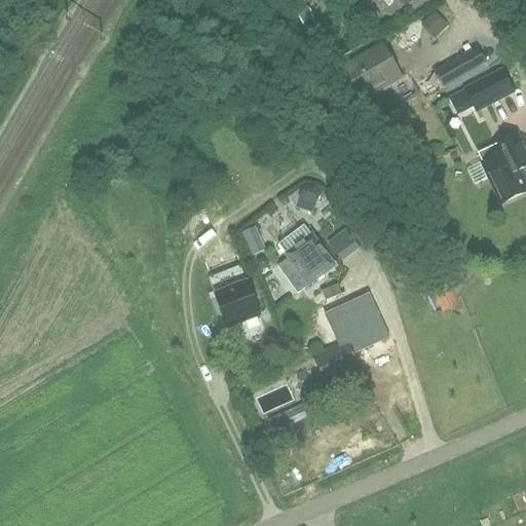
[(372,0),(386,20),(390,16),(414,0),(413,0),(372,0)]
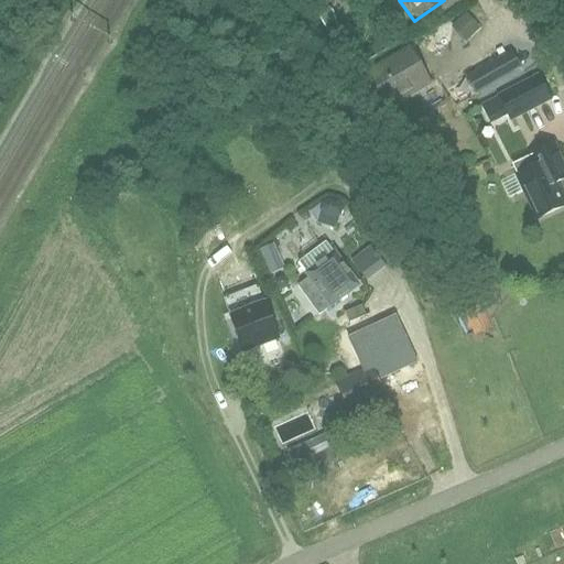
[(466,11),(452,25),(466,40),(480,25),(466,11)]
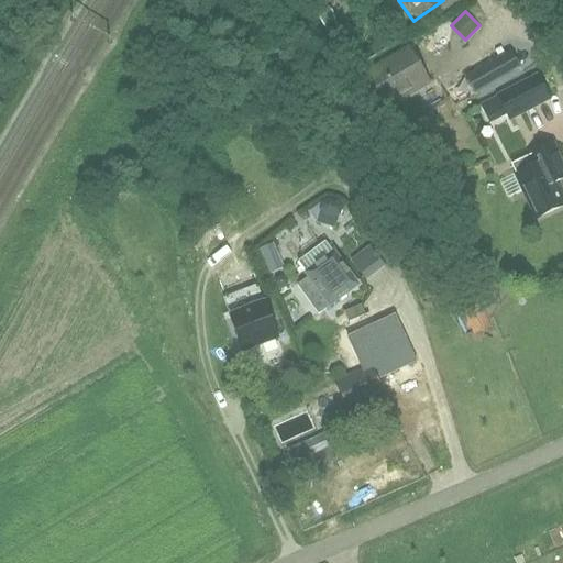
[(367,73),(387,108),(429,84),(409,48),(367,73)]
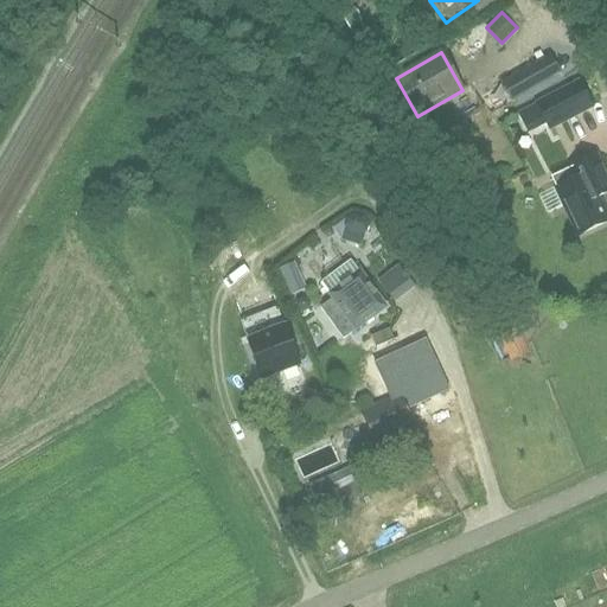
[(511,102),(544,83),(534,64),(500,84),(511,102)]
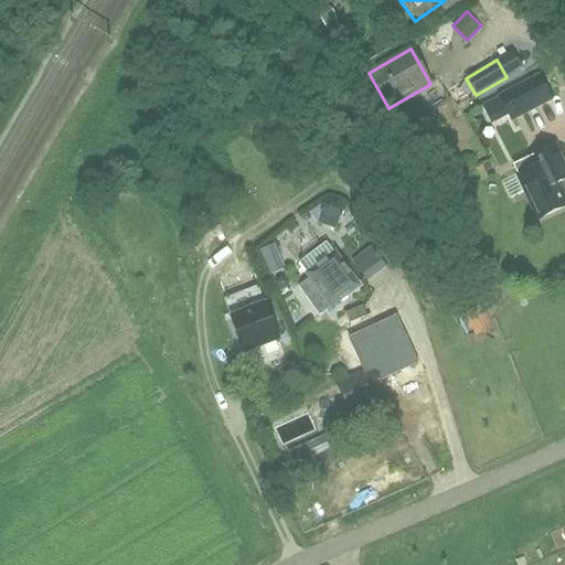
[(551,99),(539,76),(500,96),(512,120),(551,99)]
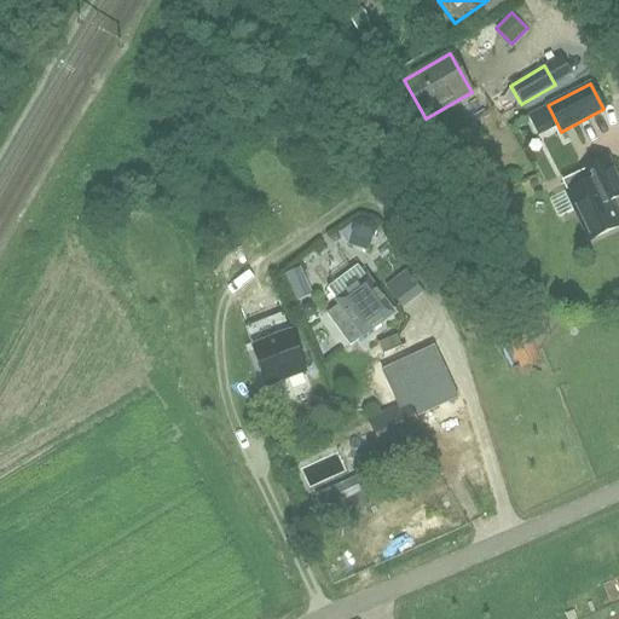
[(590,241),(618,226),(618,220),(611,204),(618,200),(618,174),(611,156),(579,172),(580,173),(562,181),(567,194),(590,241)]
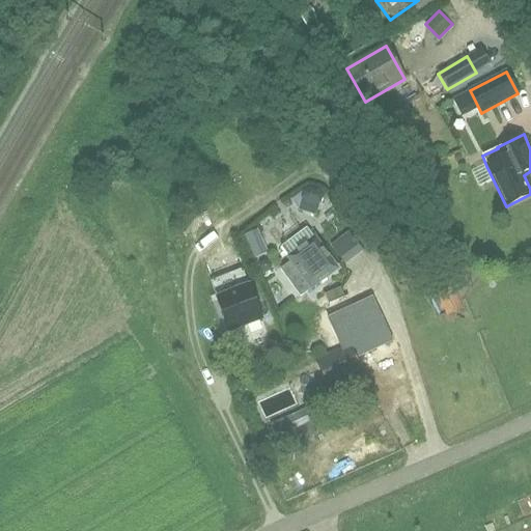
[(320,201),(323,195),(319,189),(313,187),(310,186),(304,189),(291,199),(299,208),(317,214),(320,201)]
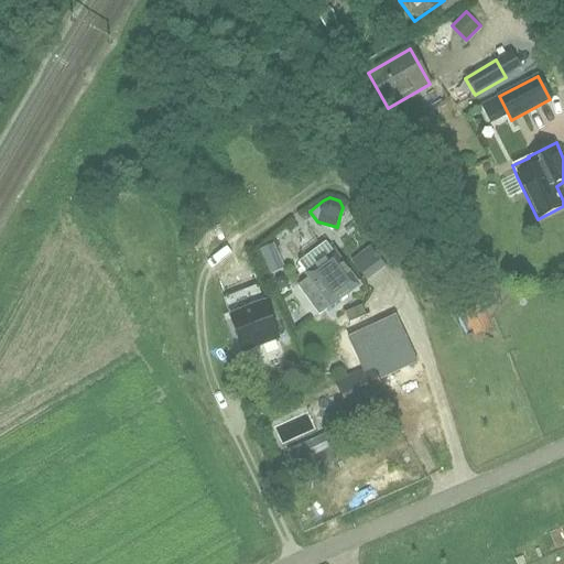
[(308,278),(297,285),(318,314),(358,285),(335,252),(326,241),(297,263),(306,273),(308,278)]
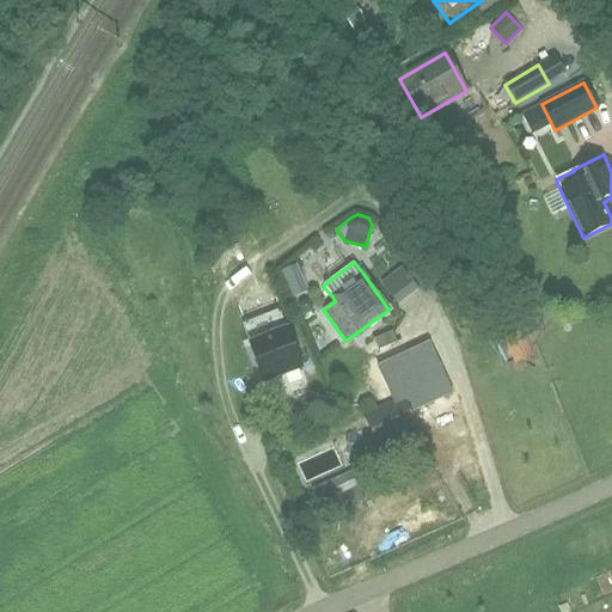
[(304,313),(308,313),(312,310),(312,305),(308,300),(304,300),(300,304),(300,308),(304,313)]
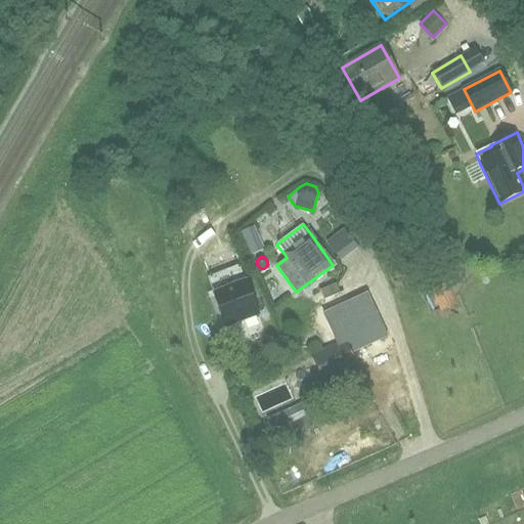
[(457,306),(447,282),(444,284),(442,277),(427,285),(430,291),(431,290),(441,313),(457,306)]
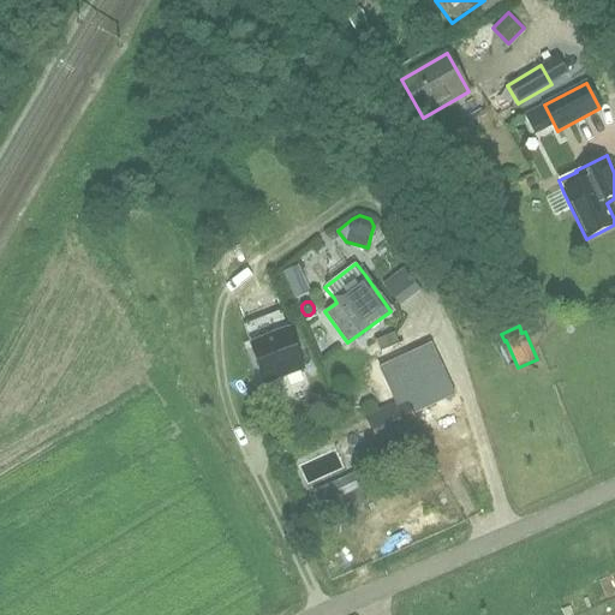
[(251,345),(266,383),(303,370),(288,330),(251,345)]
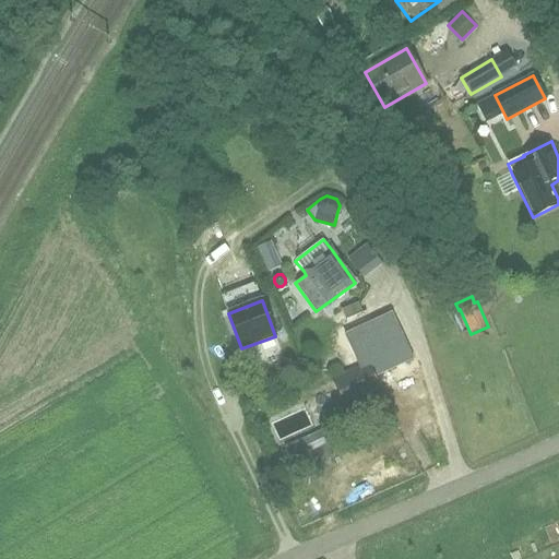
[(412,358),(390,311),(343,333),(358,367),(367,364),(376,381),(412,358)]
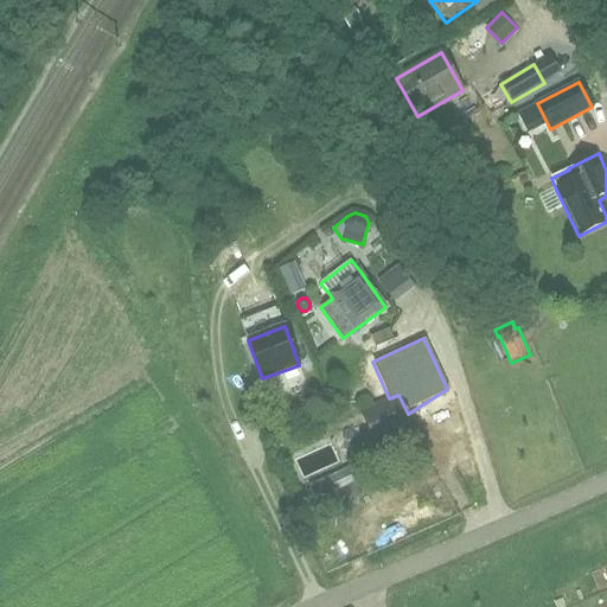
[(389,398),(362,411),(377,443),(414,427),(408,414),(398,395),(389,398)]
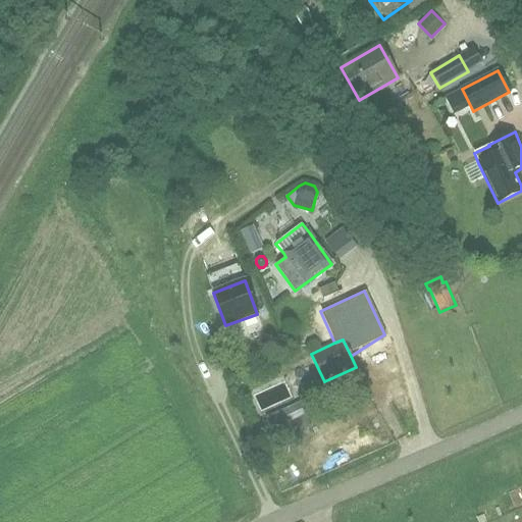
[(270,398),(304,381),(295,365),(262,380),(270,398)]
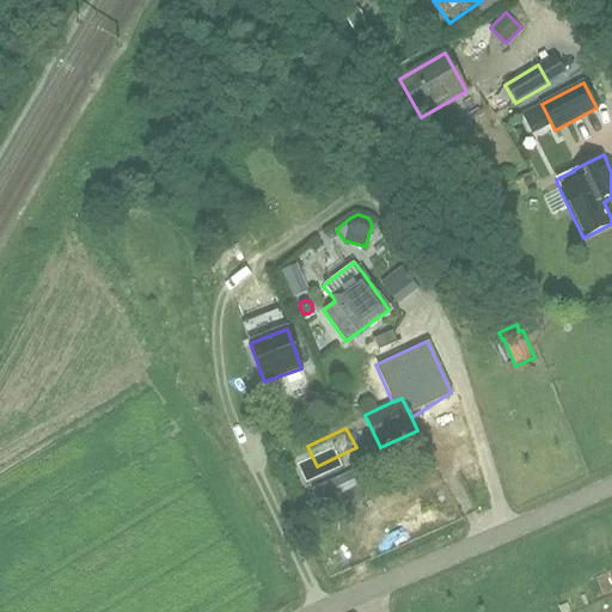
[(314,507),(320,520),(366,499),(360,485),(314,507)]
